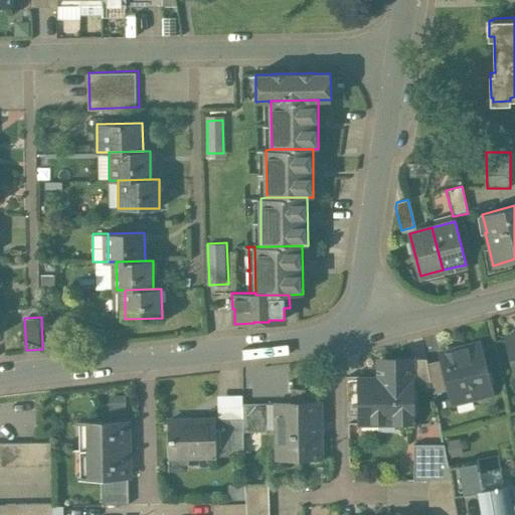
[(514,334),(505,337),(514,375),(514,334)]
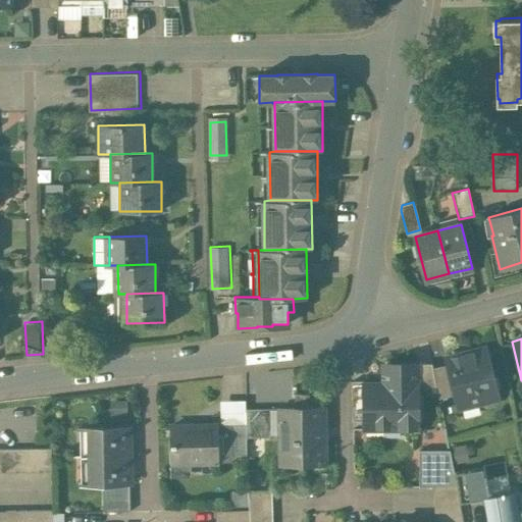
[(485,349),(446,359),(455,395),(458,409),(480,403),(486,407),(494,405),(499,399),(485,349)]
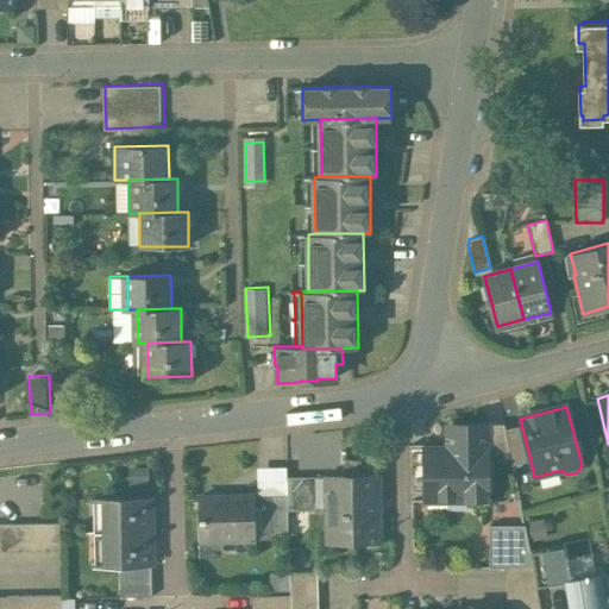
[(484,425),(449,426),(450,447),(484,446),(484,425)]
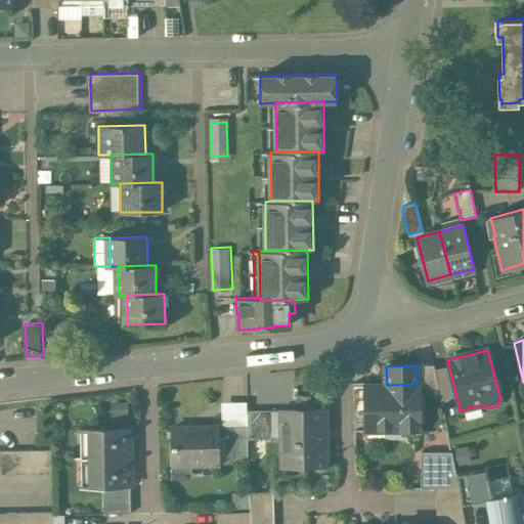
[(434,369),(434,365),(417,365),(417,384),(419,384),(419,390),(438,390),(438,389),(434,369)]
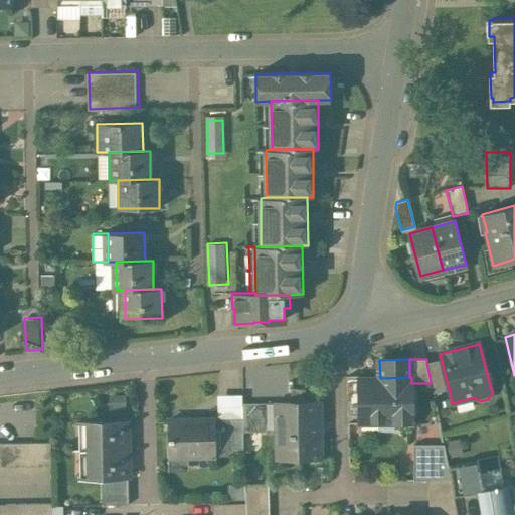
[(441,359),(426,363),(431,382),(431,383),(433,393),(449,389),(441,359)]
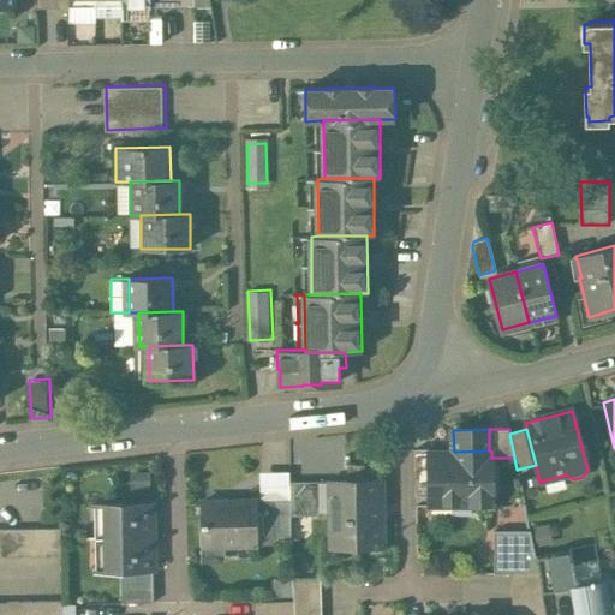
[(430,453),(430,449),(413,449),(415,495),(430,495),(429,453),(430,453)]
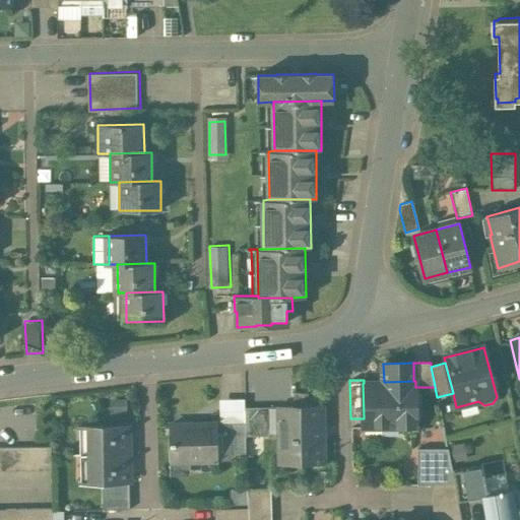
[(364,383),(363,383),(364,418),(364,425),(398,424),(398,428),(415,428),(415,387),(415,381),(413,381),(384,382),(364,383)]
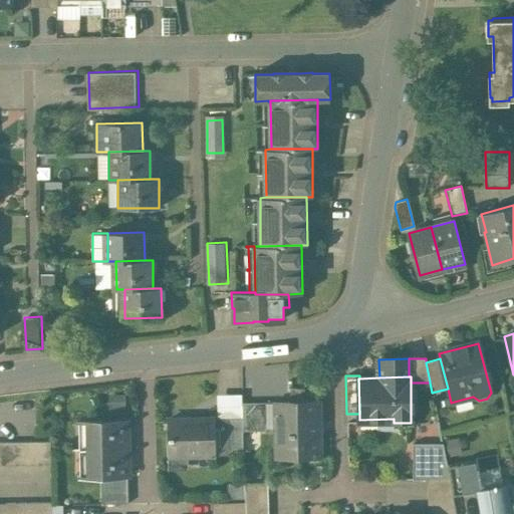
[(318,403),(318,402),(275,402),(275,404),(277,404),(278,452),(276,452),(276,454),(318,454),(318,458),(320,458),(319,432),(317,432),(316,403),(318,403)]
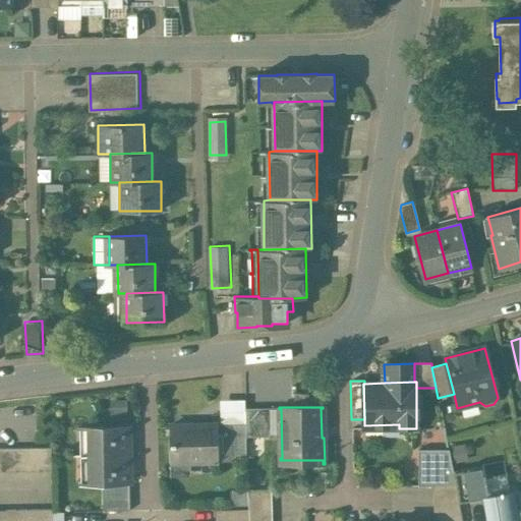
[(270,408),(245,408),(245,424),(245,437),(270,437),(270,408)]
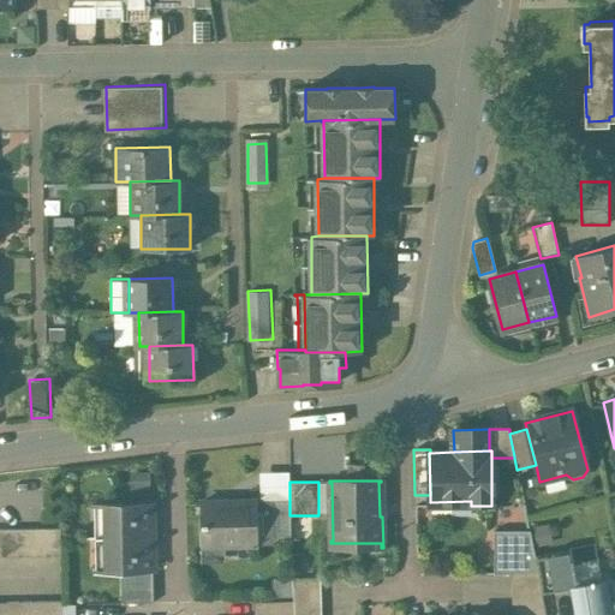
[(256,501),(201,502),(201,547),(257,545),(256,501)]
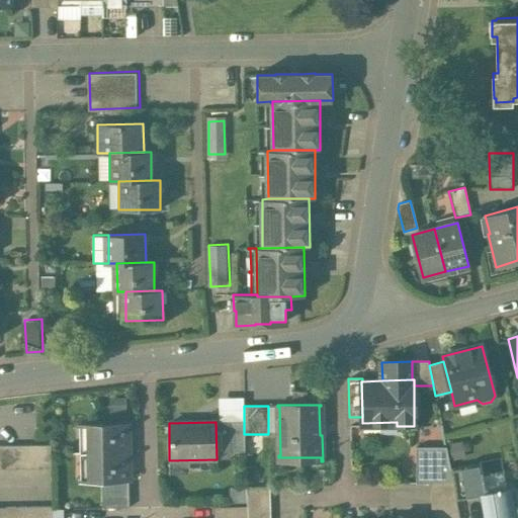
[(244,434),(244,422),(230,422),(230,453),(245,452),(244,434)]
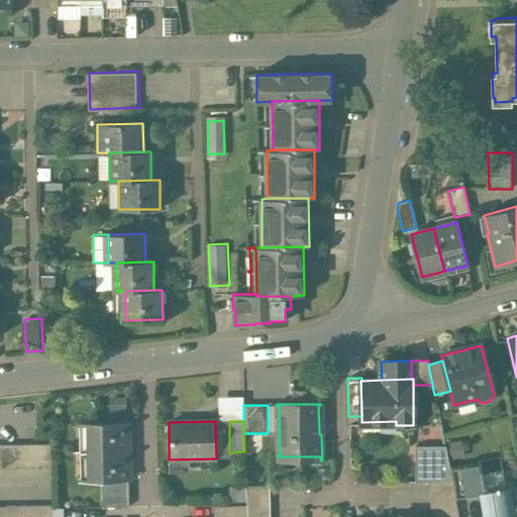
[(127,424),(87,425),(88,452),(127,451),(127,424)]
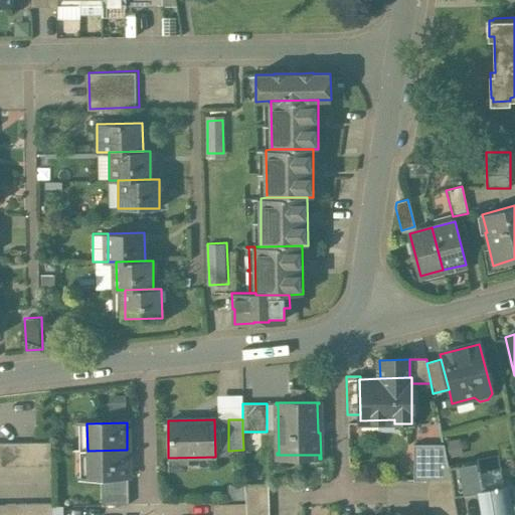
[(50,443),(0,443),(0,466),(51,465),(50,443)]
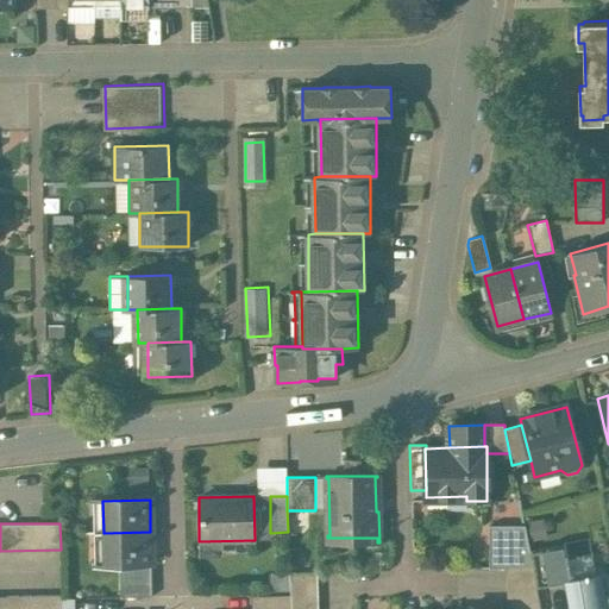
[(529,552),(525,526),(489,526),(489,569),(507,567),(532,567),(529,552)]
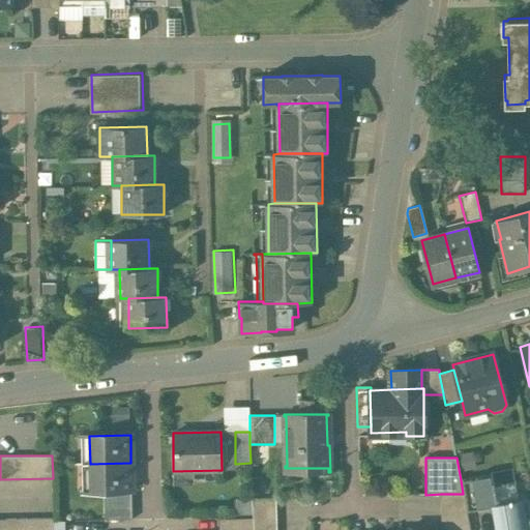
[(130,463),(90,464),(90,493),(104,492),(130,492),(130,463)]
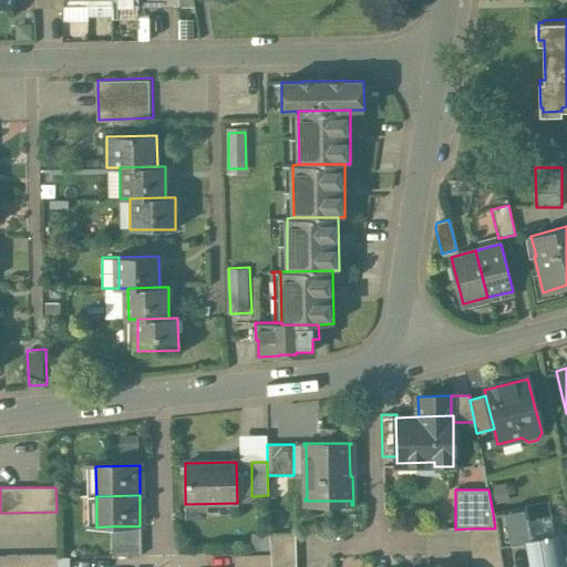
[(509,511),(493,514),(495,528),(498,543),(500,547),(516,544),(509,511)]
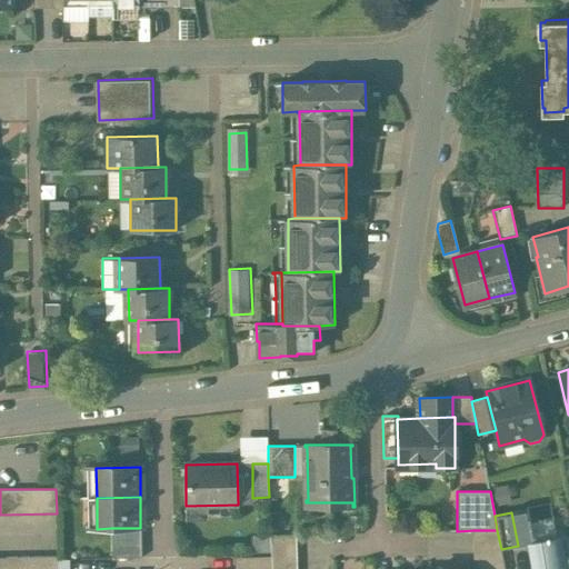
[(552,518),(529,522),(533,541),(556,537),(552,518)]
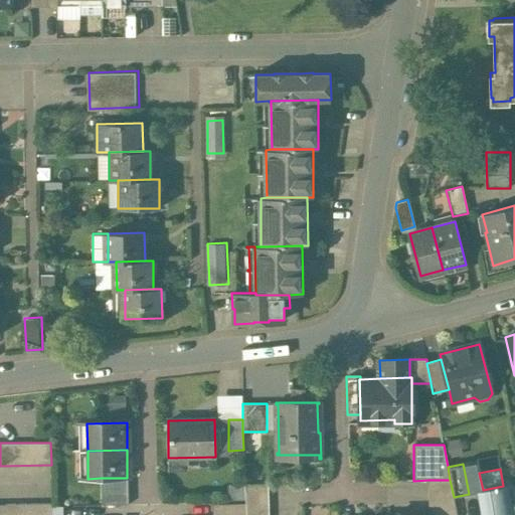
[(128,492),(127,478),(101,478),(101,492),(128,492)]
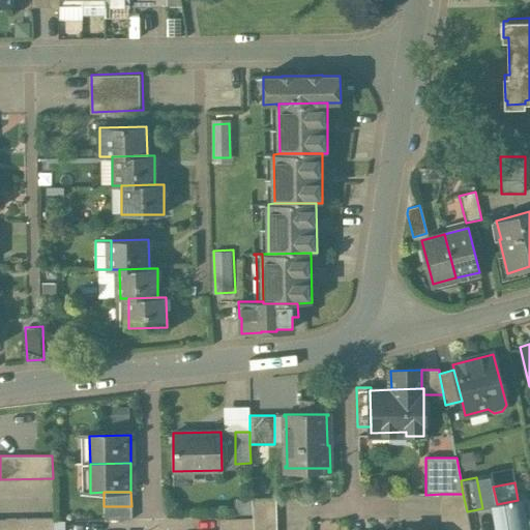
[(466,507),(463,494),(441,494),(441,507),(466,507)]
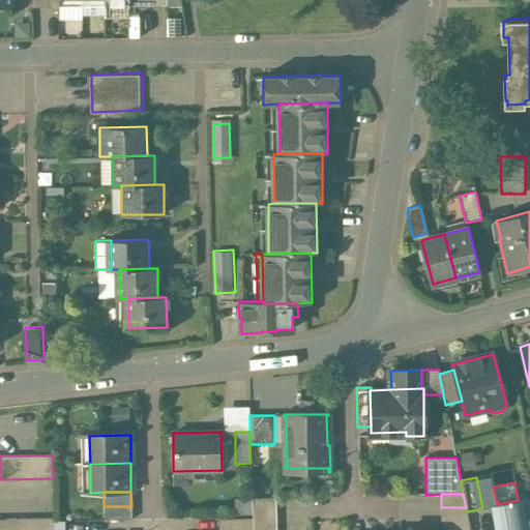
[(275,511),(275,498),(252,498),(252,511),(275,511)]
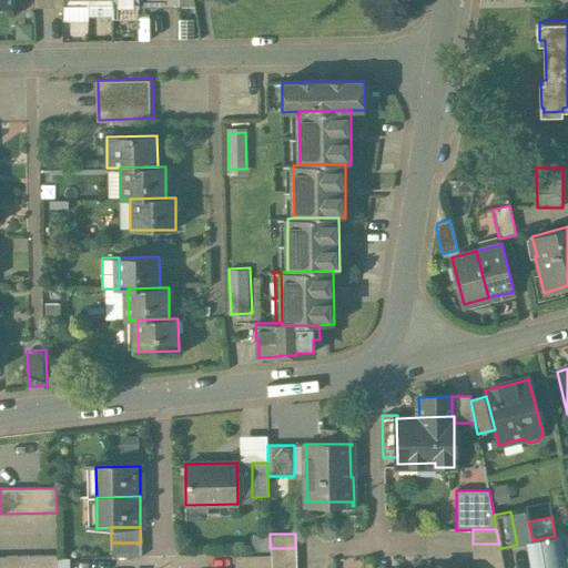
[(557,548),(555,536),(533,540),(537,567),(567,567),(567,549),(567,546),(557,548)]
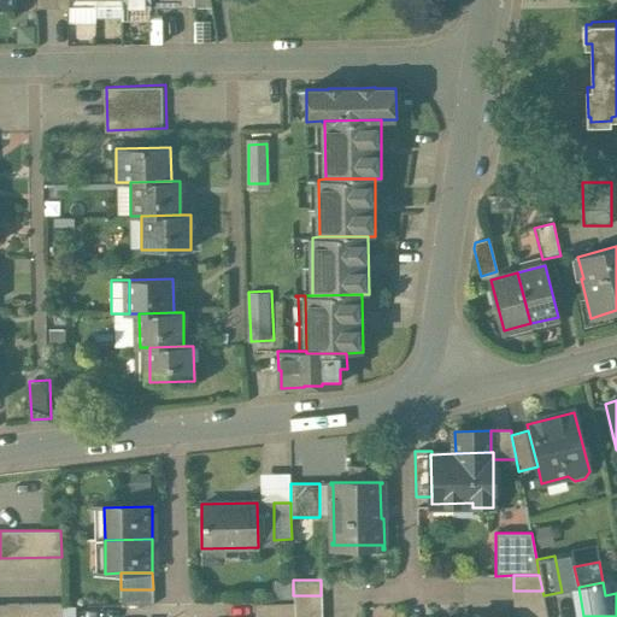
[(153,604),(153,589),(121,589),(122,605),(153,604)]
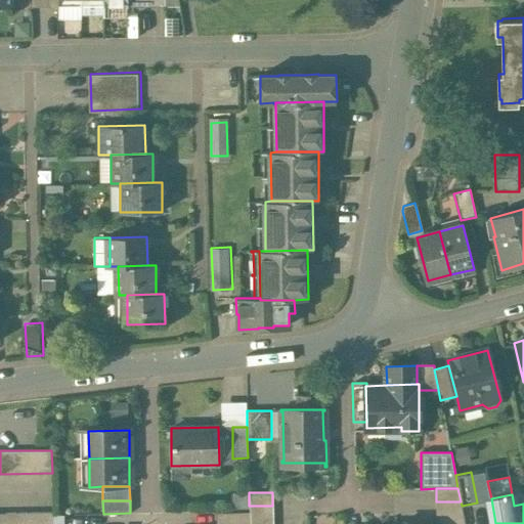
[(461,501),(436,501),(436,516),(438,516),(438,523),(465,523),(462,506),(461,501)]
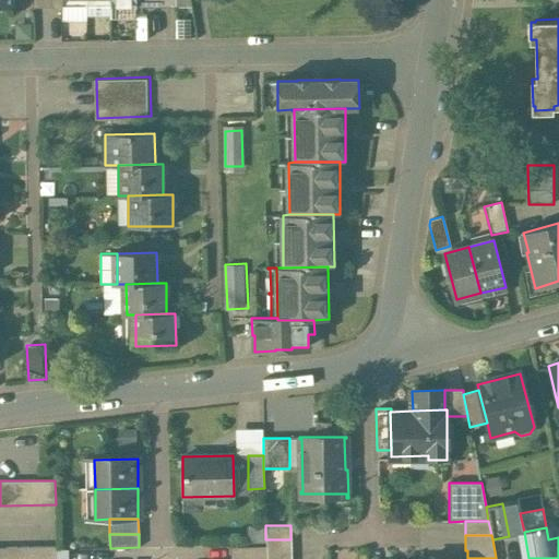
[(290,558),(290,539),(265,539),(265,545),(266,558),(290,558)]
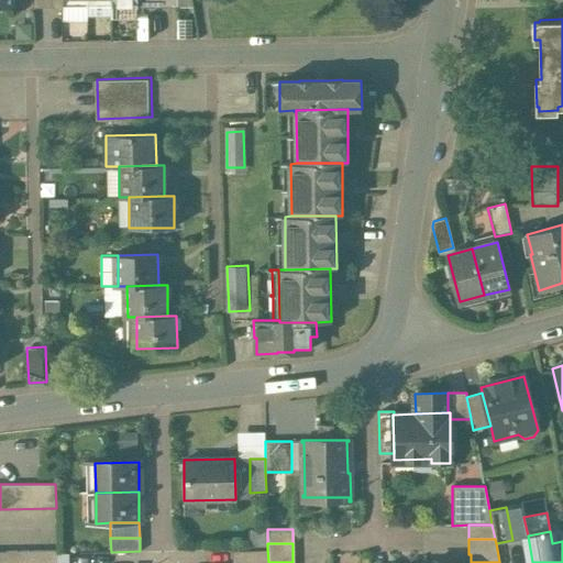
[(0,562),(56,562),(56,550),(0,551),(0,562)]
